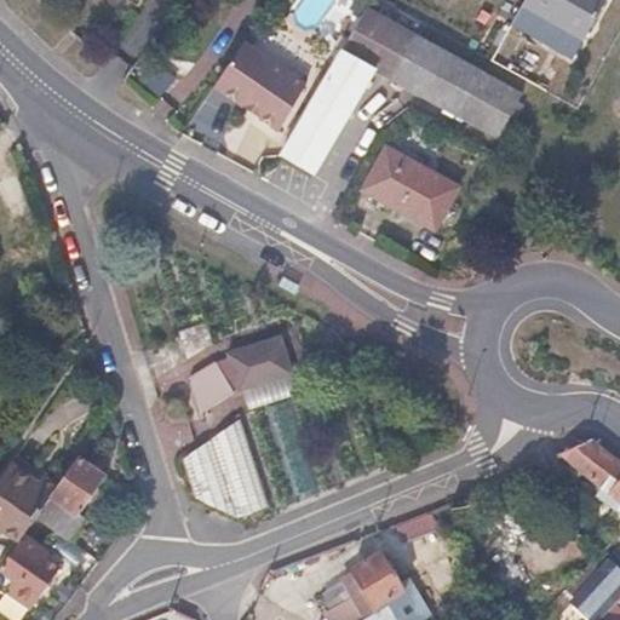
[(584,41),(606,0),(524,0),(522,6),(584,41)]
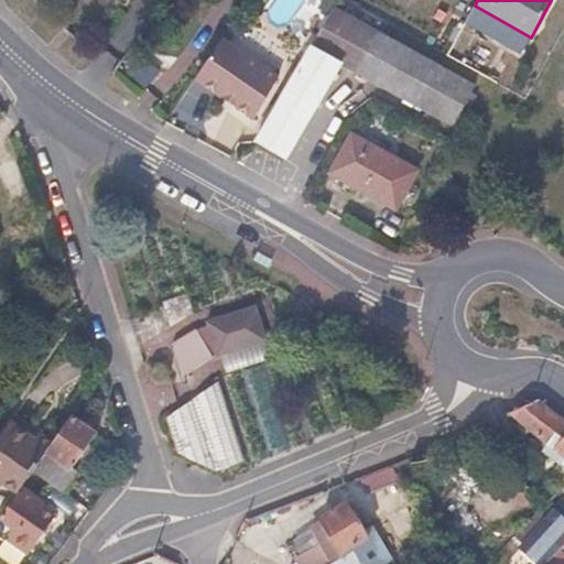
[(284,160),(342,63),(453,126),(475,87),(335,9),(306,56),(256,144),(284,160)]
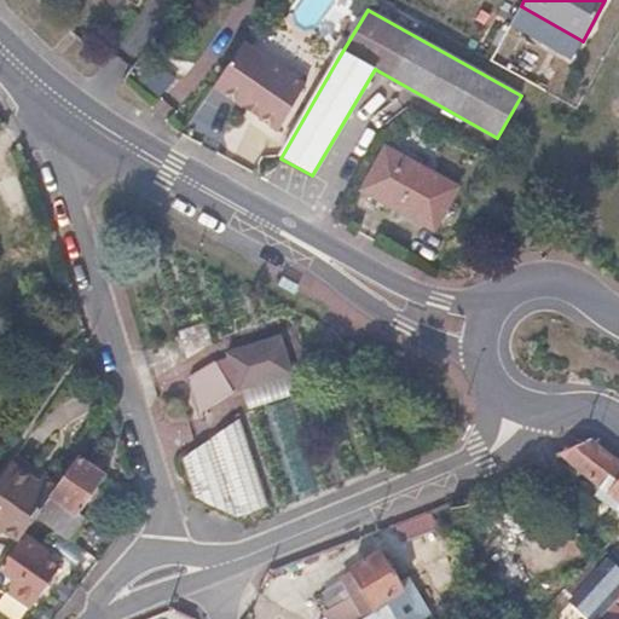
[(278,132),(306,86),(307,84),(267,57),(277,42),(259,32),(249,45),(246,42),(215,87),(278,132)]
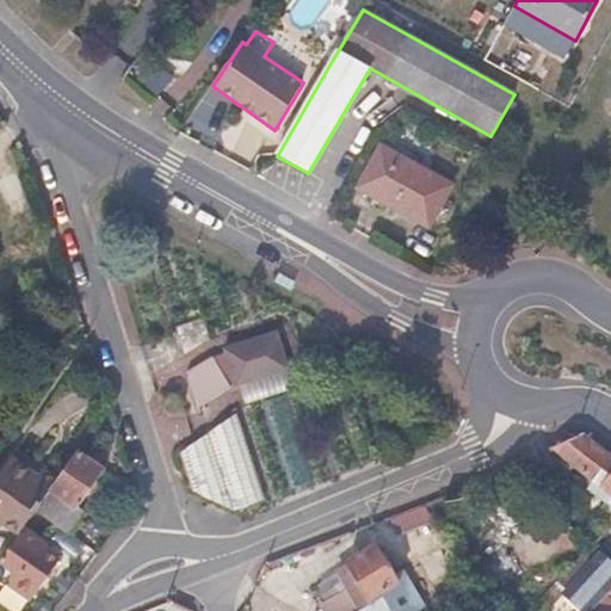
[(452,184),(381,144),(357,187),(429,227),(452,184)]
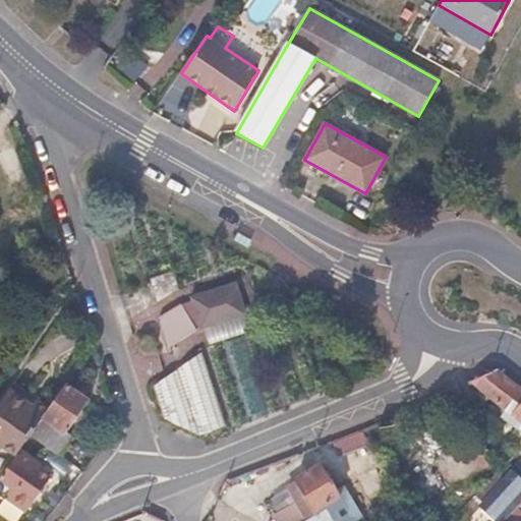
[(243,313),(235,285),(193,298),(203,326),(243,313)]
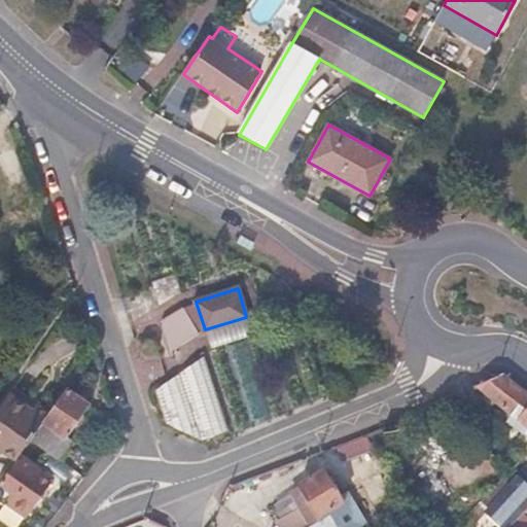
[(200,334),(182,308),(161,320),(170,352),(200,334)]
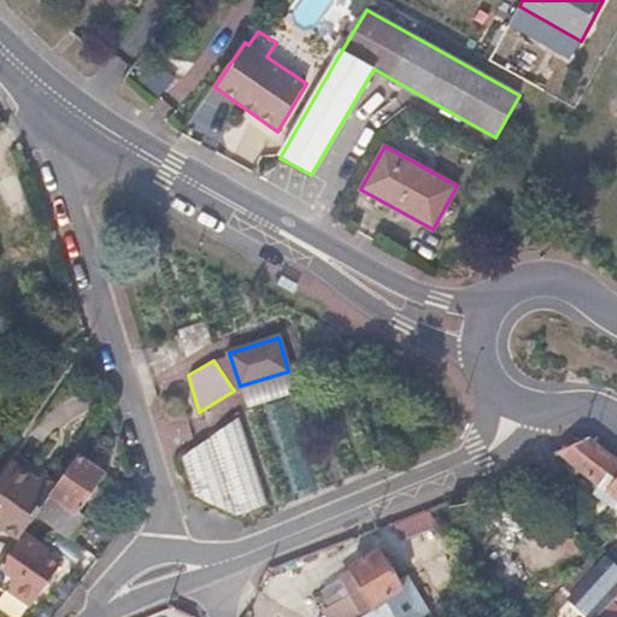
[(268,504),(239,417),(210,438),(236,516),(268,504)]
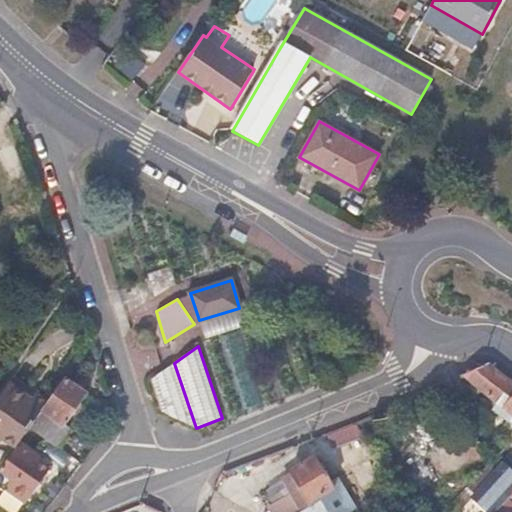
[(196,428),(174,363),(150,380),(160,412),(196,428)]
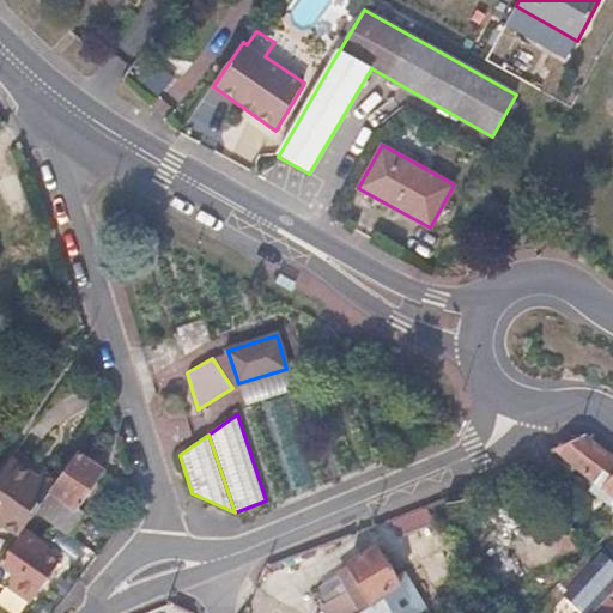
[(612,455),(586,435),(554,449),(553,450),(592,481),(594,484),(589,490),(607,503),(599,514),(612,526),(612,455)]
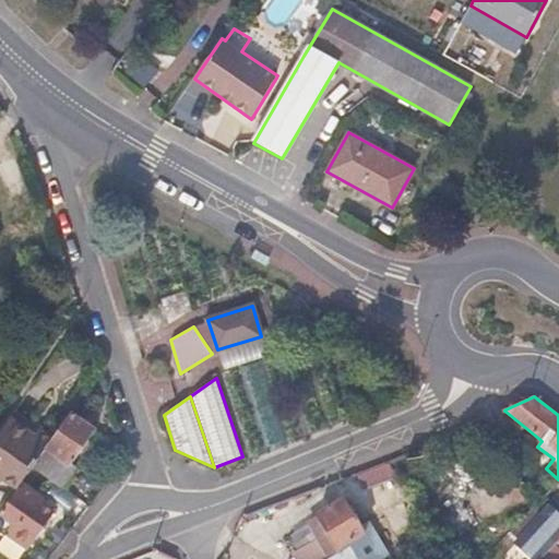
[(32,465),(52,436),(14,408),(0,429),(0,497),(6,501),(32,465)]
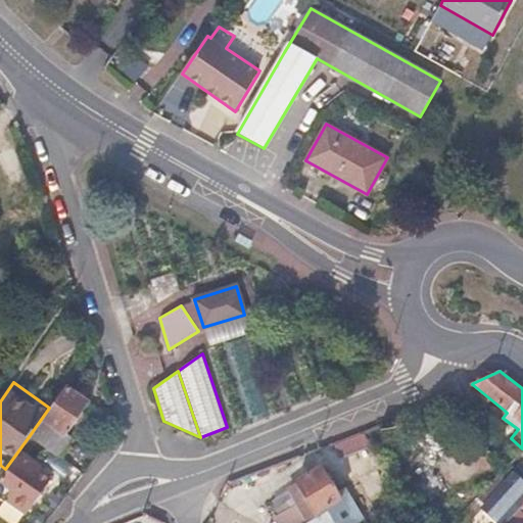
[(64,434),(87,400),(65,386),(49,408),(30,435),(58,456),(70,438),(64,434)]
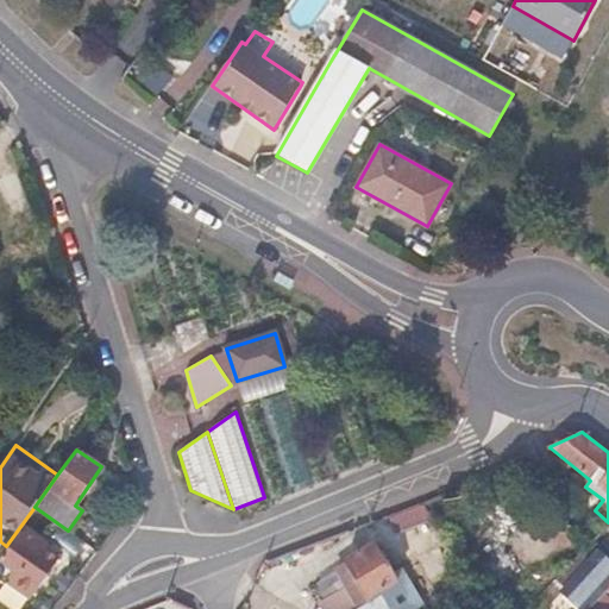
[(463,525),(445,497),(425,506),(446,537),(451,533),(463,525)]
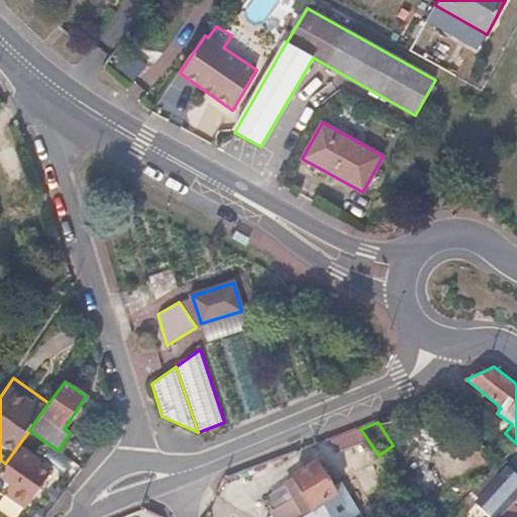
[(366,443),(359,428),(330,439),(335,454),(366,443)]
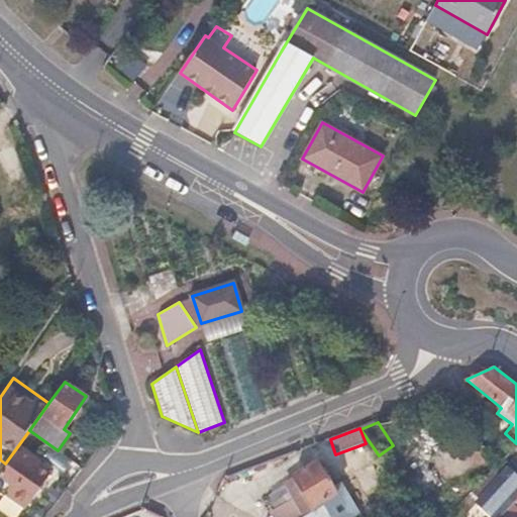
[(52,473),(39,464),(42,460),(20,445),(0,474),(0,490),(25,509),(52,473)]
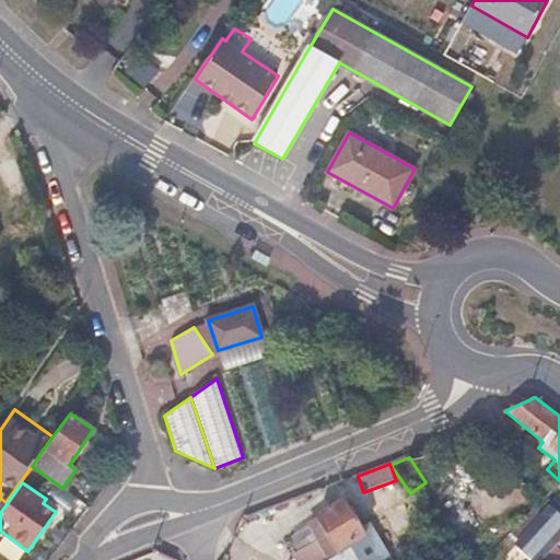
[(381,559),(349,504),(346,499),(316,516),(319,521),(311,526),(317,538),(293,553),(296,559),(381,559)]
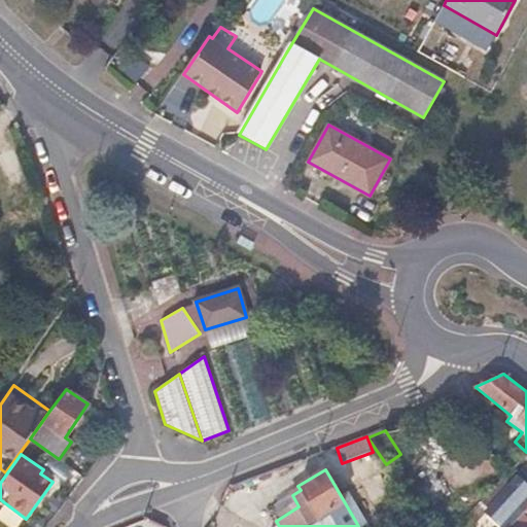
[(526,508),(526,506),(526,483),(519,476),(511,486),(488,508),(485,513),(499,526),(508,526),(522,513),(526,508)]
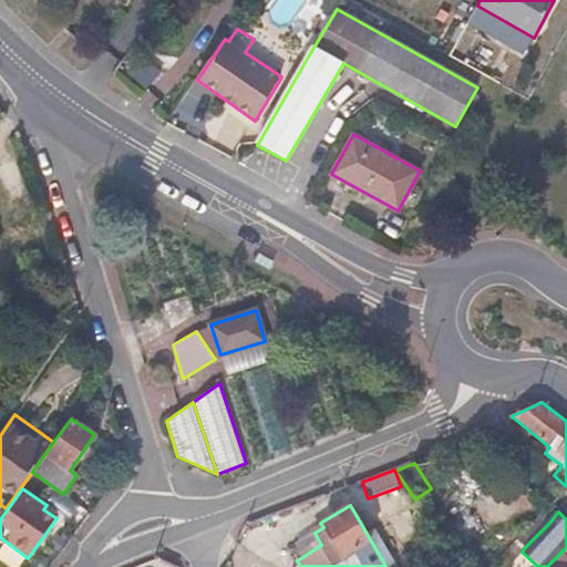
[(525,547),(549,523),(540,515),(518,539),(525,547)]
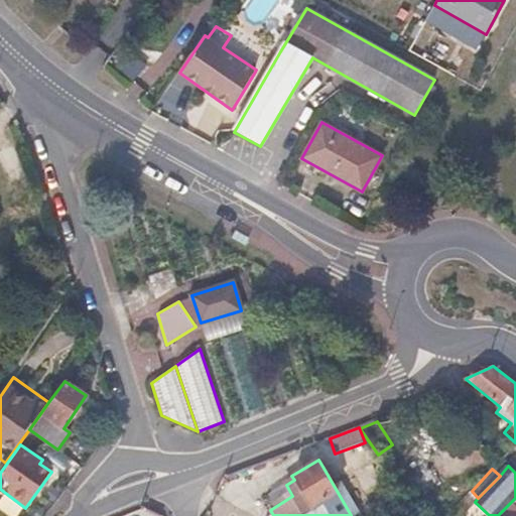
[(515,515),(515,505),(511,502),(498,515),(515,515)]
